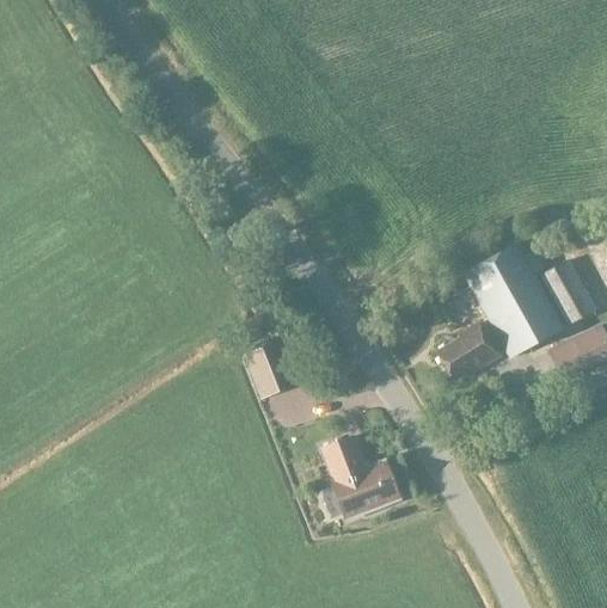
[(513,356),(566,326),(568,325),(546,283),(544,284),(538,272),(546,268),(537,250),(527,255),(520,241),(465,271),(513,356)]
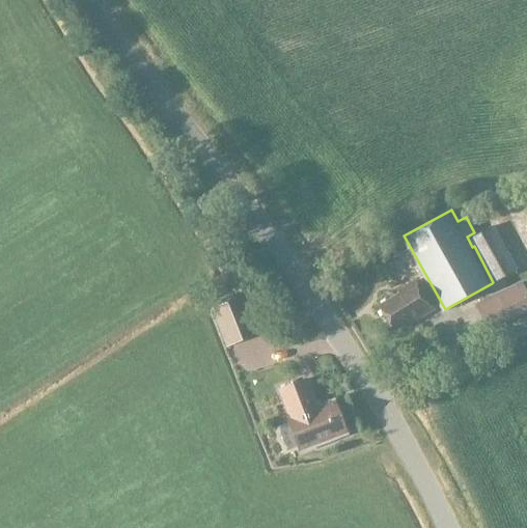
[(496,281),(507,274),(520,267),(496,224),(472,237),(496,281)]
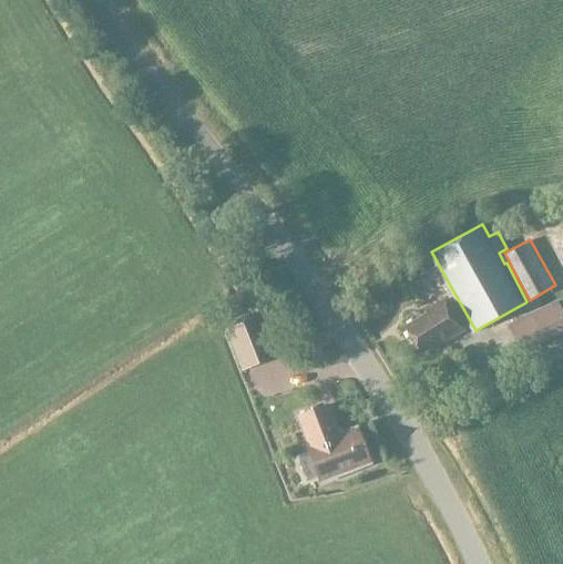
[(417,318),(406,326),(422,352),(433,345),(434,347),(464,328),(446,298),(416,317),(417,318)]
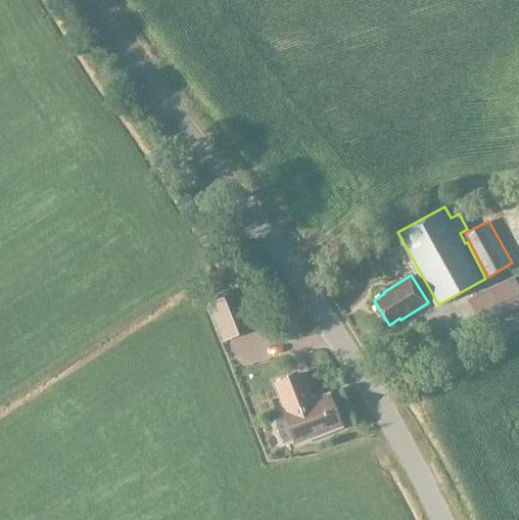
[(469,299),(480,323),(518,303),(518,285),(515,278),(469,299)]
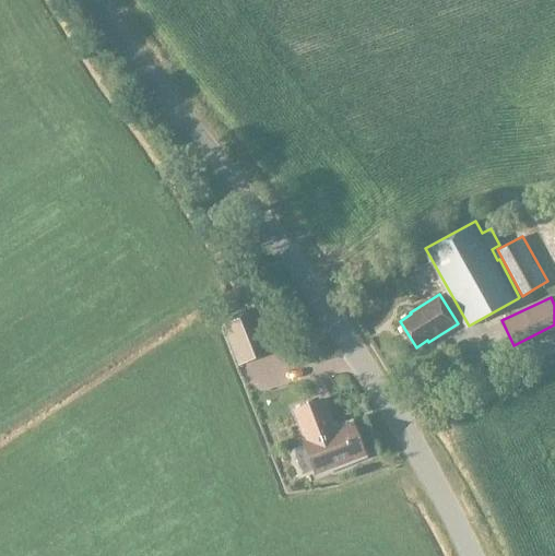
[(241,364),(268,353),(252,312),(225,323),(241,364)]
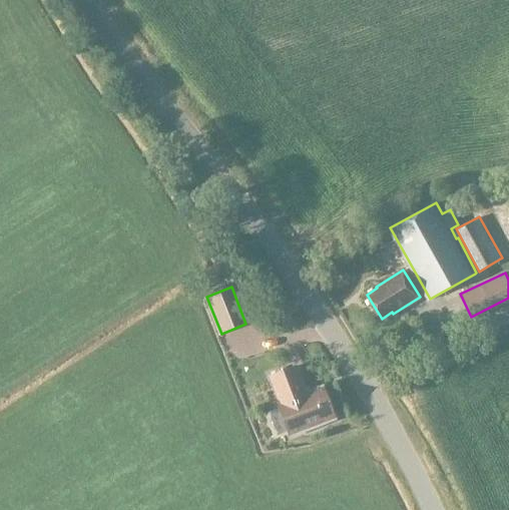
[(292,433),(337,416),(326,386),(308,393),(297,365),(273,374),(284,402),(280,403),(292,433)]
